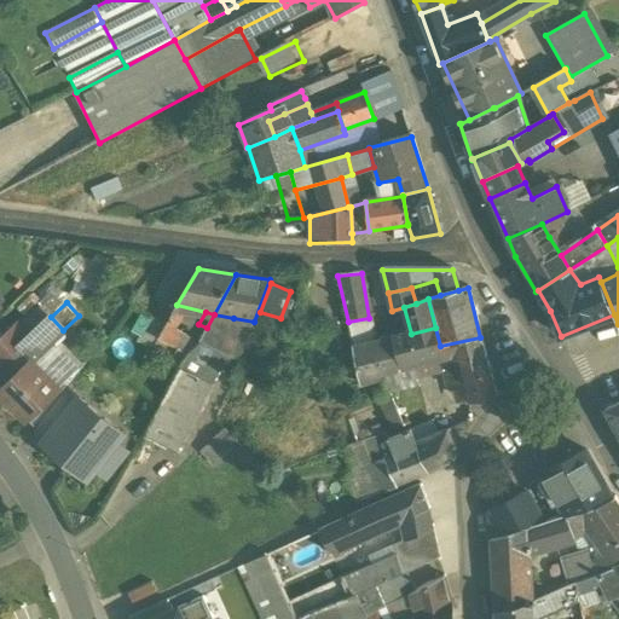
[(220,353),(233,318),(214,314),(207,328),(220,334),(212,348),(200,342),(186,356),(180,368),(213,385),(227,358),(220,353)]
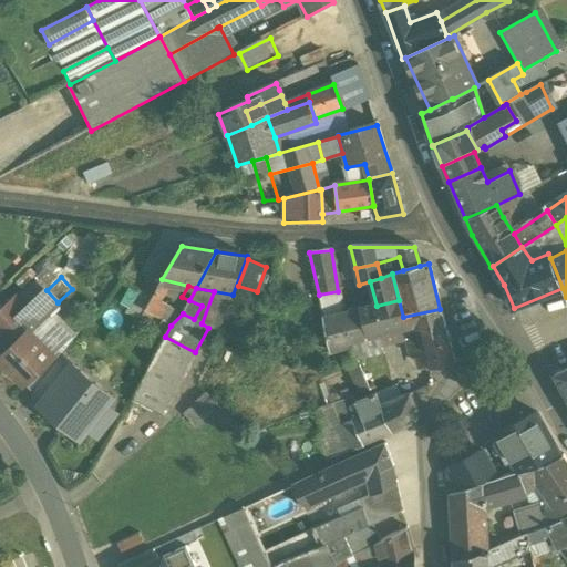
[(31,306),(0,334),(0,350),(3,354),(10,348),(11,349),(14,344),(30,331),(31,332),(45,318),(50,313),(49,312),(58,302),(47,290),(31,306)]
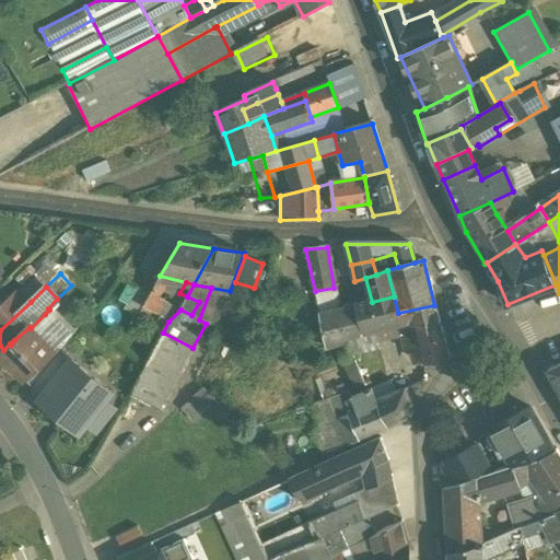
[(19,290),(0,307),(0,330),(31,302),(19,290)]
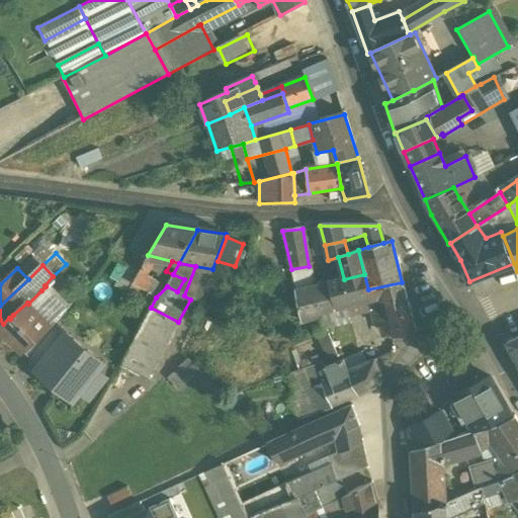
[(139,271),(132,283),(146,291),(152,278),(139,271)]
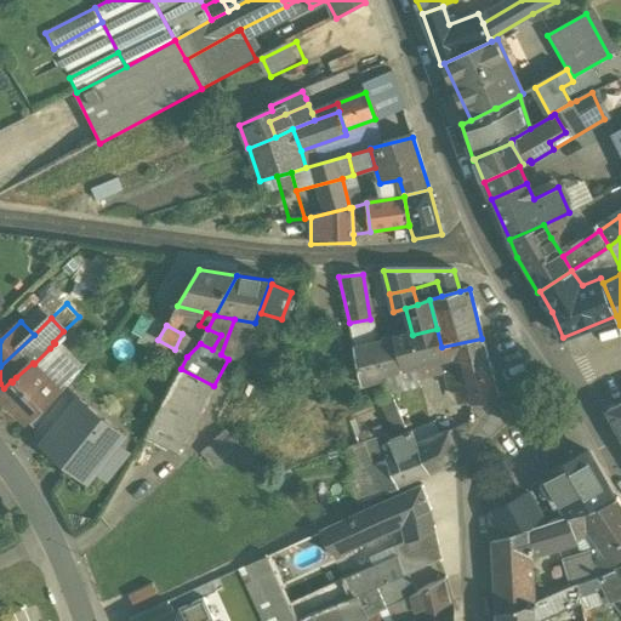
[(221,335),(208,329),(201,341),(200,343),(212,349),(221,335)]
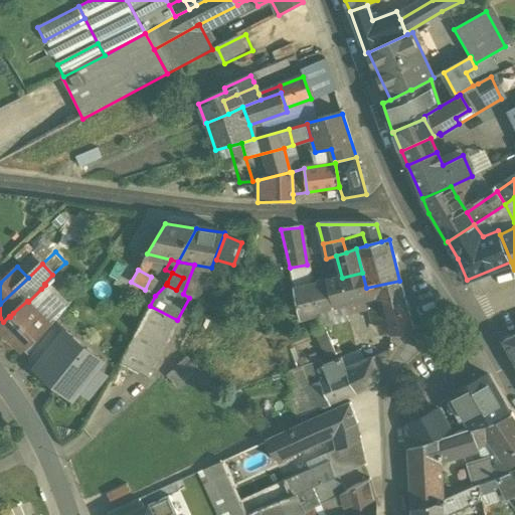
[(362,273),(342,278),(327,282),(330,294),(334,308),(340,306),(340,304),(364,298),(368,297),(366,288),(362,273)]
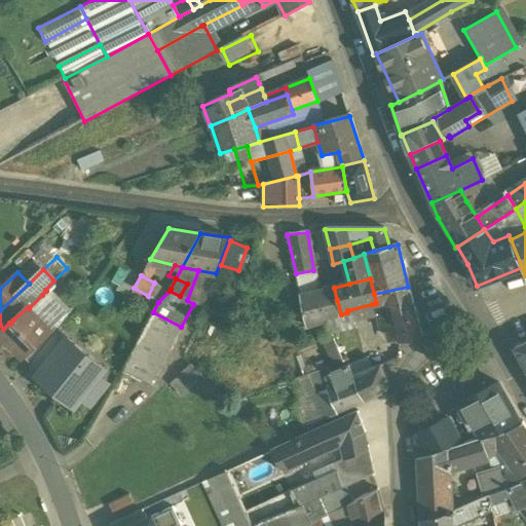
[(159,284),(151,298),(158,302),(170,291),(171,289),(159,284)]
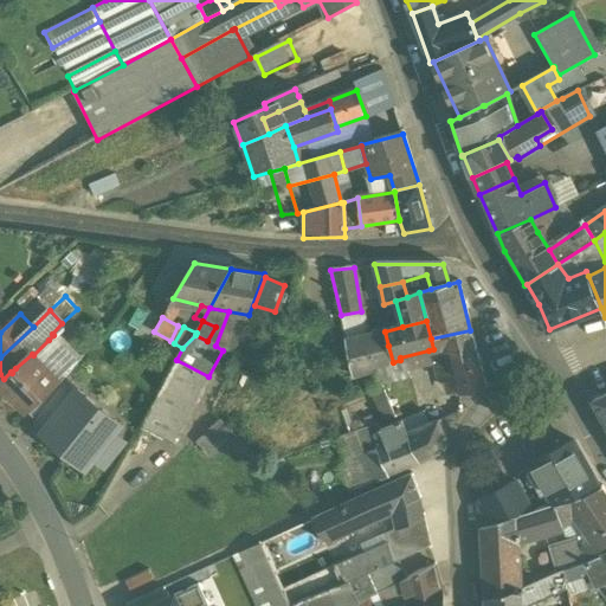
[(470,330),(431,339),(433,349),(429,350),(432,363),(433,369),(436,368),(438,379),(447,376),(451,392),(459,389),(461,394),(485,387),(470,330)]
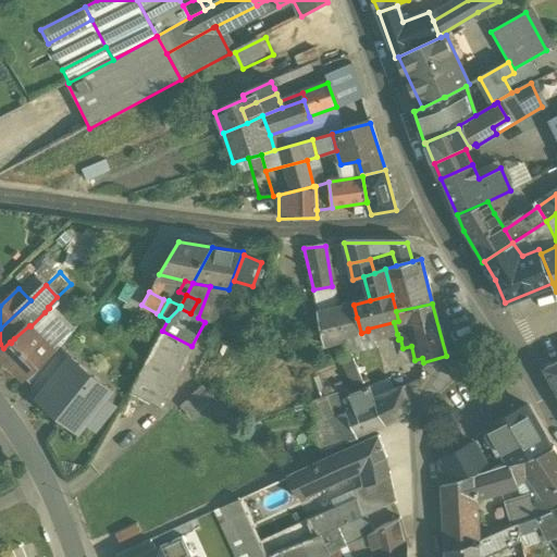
[(354,305),(336,309),(339,322),(357,318),(354,305)]
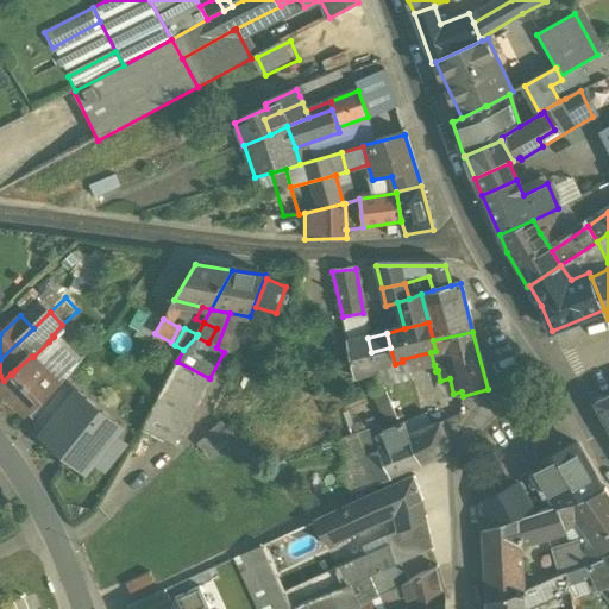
[(368,338),(347,343),(356,380),(376,374),(375,370),(371,352),(368,338)]
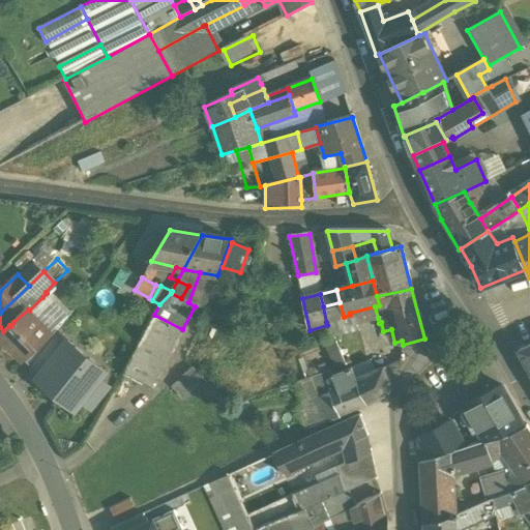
[(65,320),(42,297),(29,311),(50,332),(49,333),(53,336),(65,320)]
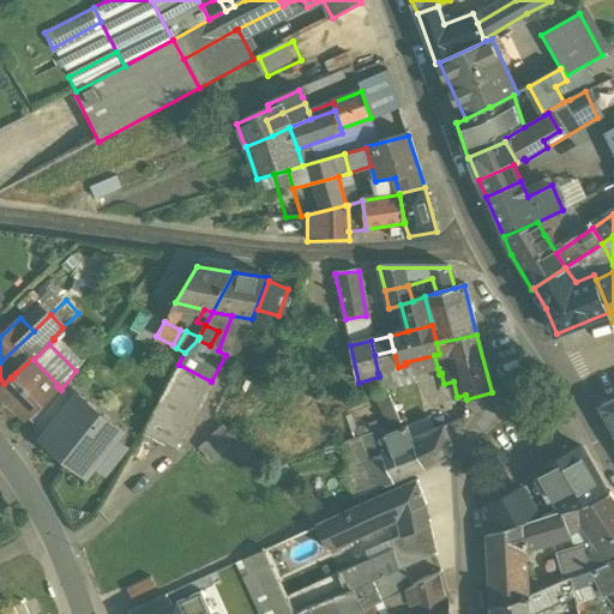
[(434,355),(405,362),(411,374),(438,368),(434,355)]
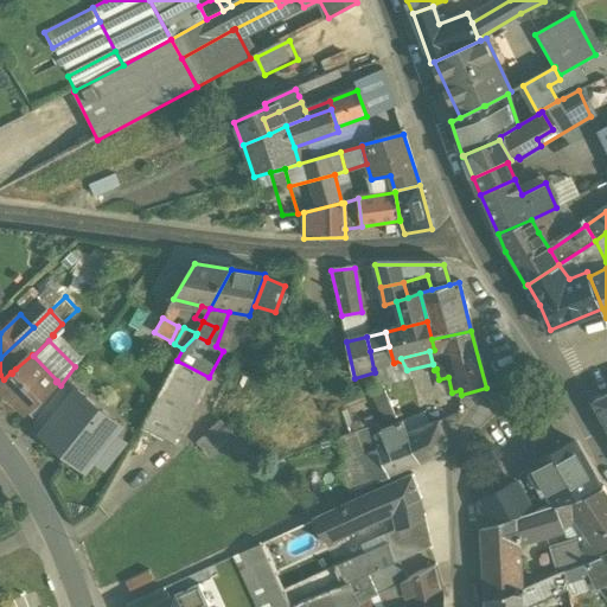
[(32,355),(16,369),(12,374),(11,372),(4,379),(0,383),(0,384),(14,400),(13,403),(19,409),(23,409),(26,411),(56,382),(57,381),(33,356),(32,355)]
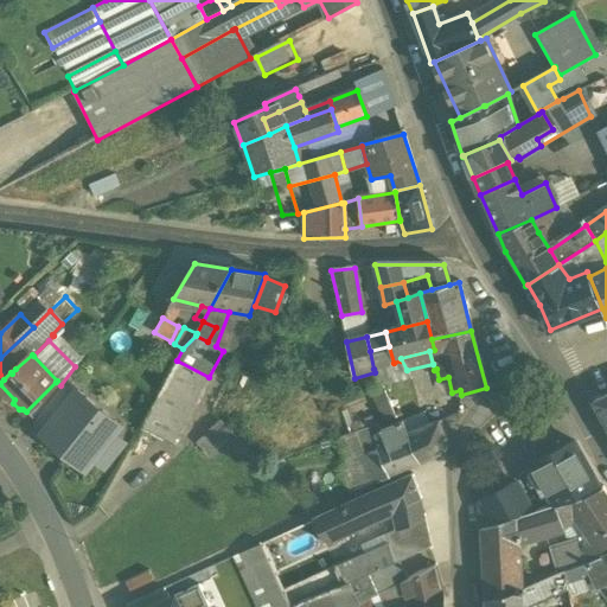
[(401,360),(374,369),(375,372),(381,385),(408,376),(407,370),(401,358),(401,360)]
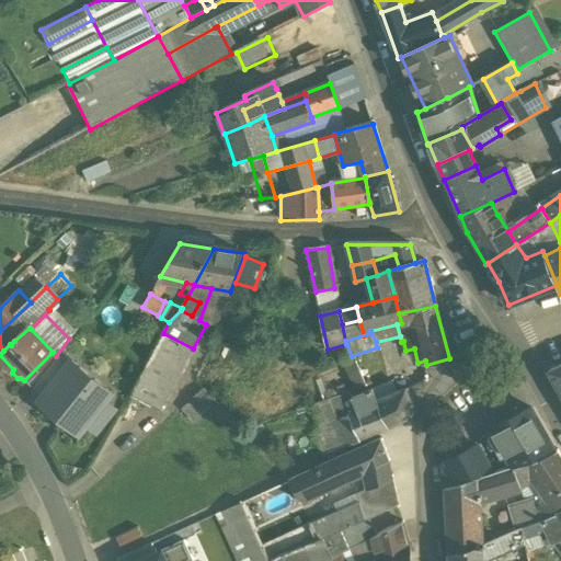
[(193,348),(163,333),(130,396),(160,411),(193,348)]
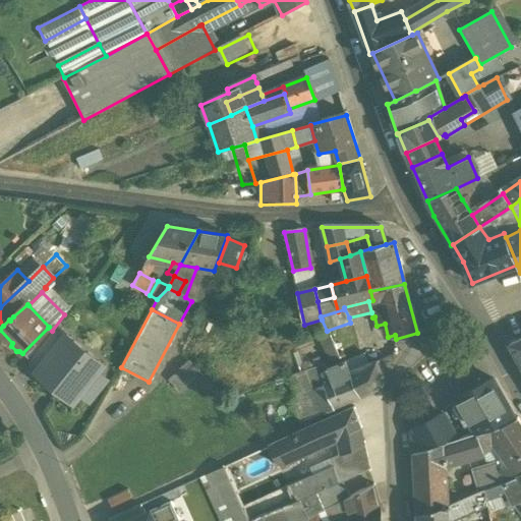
[(42,368),(67,336),(55,327),(30,359),(42,368)]
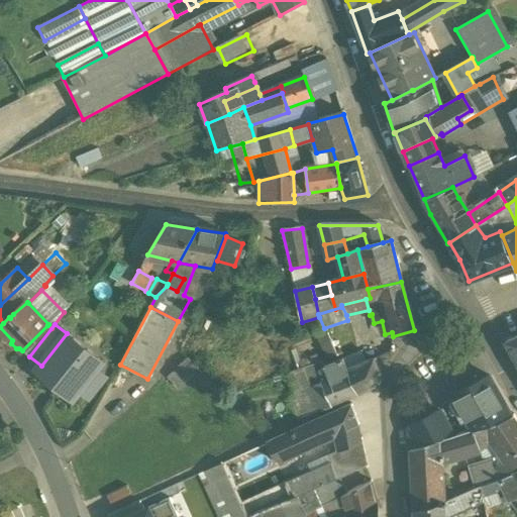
[(47,325),(22,350),(28,357),(29,356),(52,328),(47,325)]
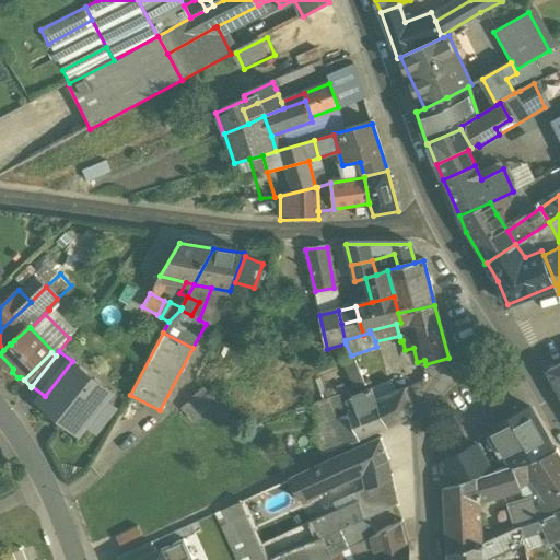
[(341,359),(357,394),(368,389),(354,354),(341,359)]
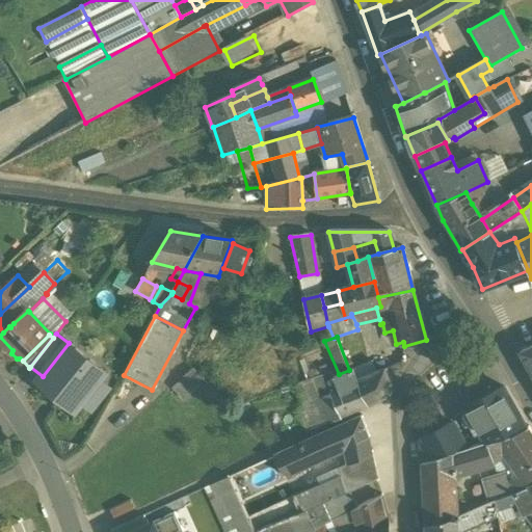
[(76,411),(106,373),(69,343),(43,376),(38,381),(76,411)]
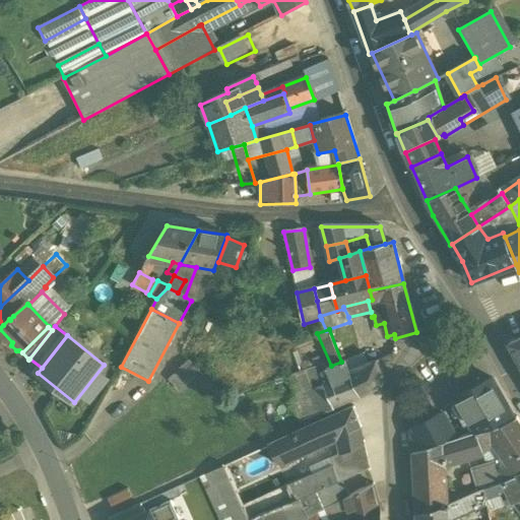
[(519,338),(508,344),(519,366),(519,338)]
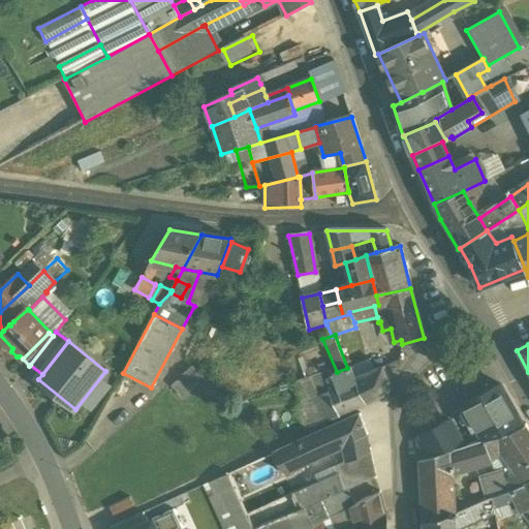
[(391,389),(384,366),(355,378),(355,379),(367,403),(391,389)]
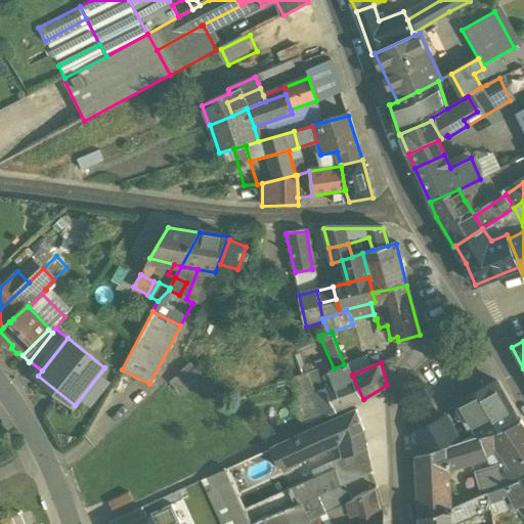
[(334,368),(328,370),(334,385),(352,376),(352,375),(347,363),(344,364),(334,368)]
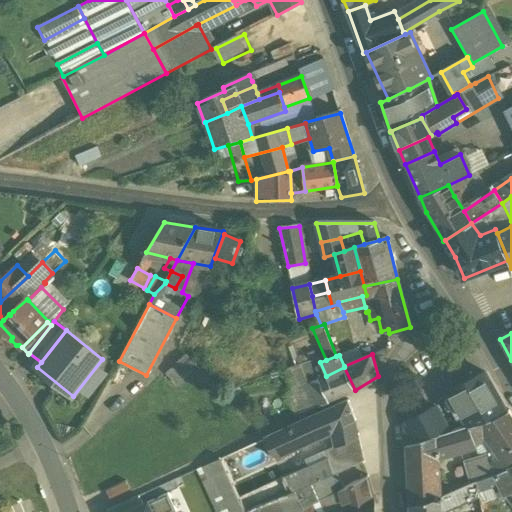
[(308,384),(326,376),(320,362),(319,359),(300,365),(308,384)]
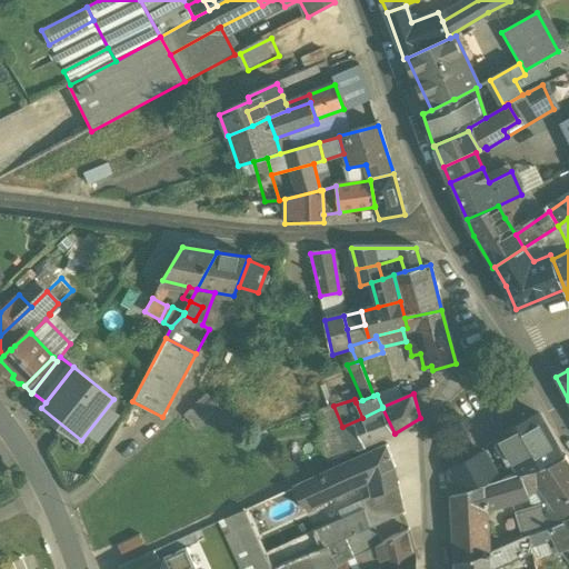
[(362,418),(342,427),(355,452),(395,433),(382,408),(362,418)]
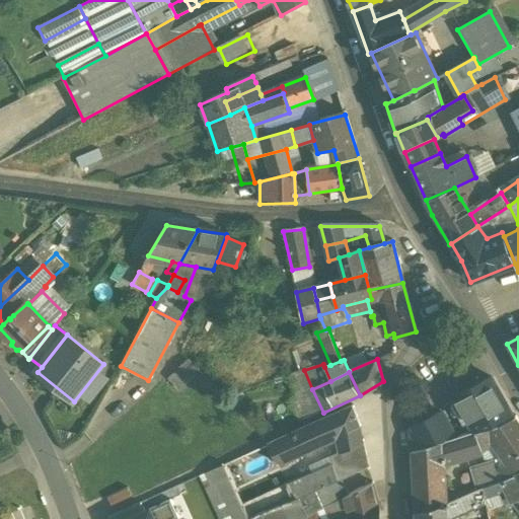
[(491,378),(455,397),(475,433),(488,429),(514,419),(491,378)]
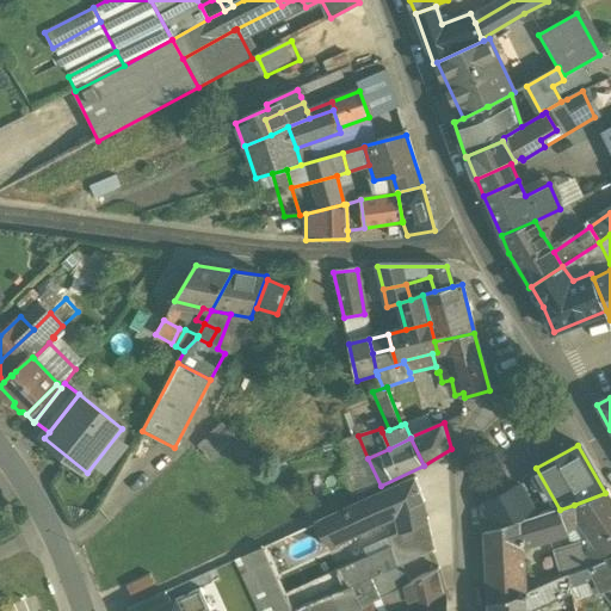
[(414,479),(349,510),(358,532),(399,514),(405,531),(429,520),(424,503),(414,479)]
